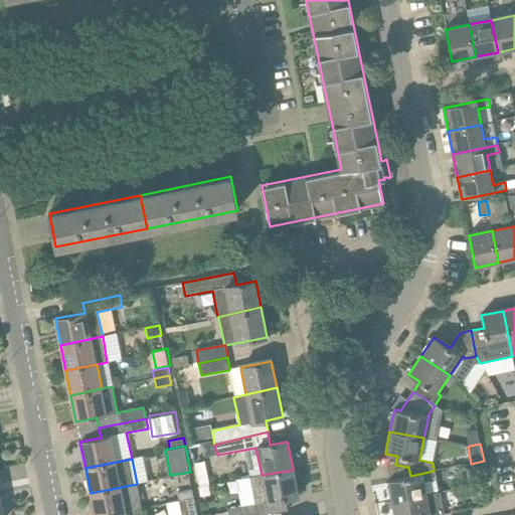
[(270,514),(288,511),(286,499),(299,497),(293,470),(262,475),(249,478),(255,505),(227,510),(228,514),(270,514)]
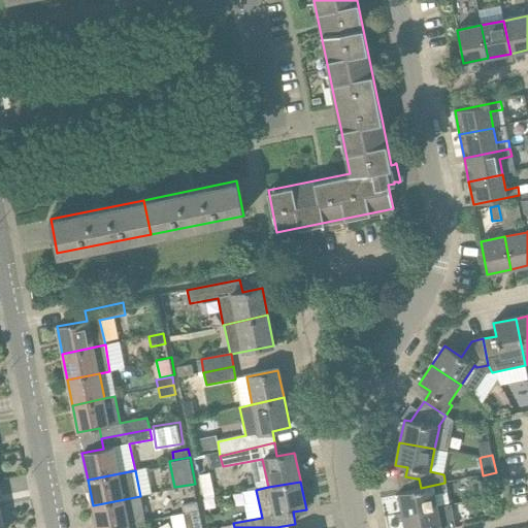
[(402,515),(438,507),(435,494),(447,492),(444,483),(421,488),(398,492),(402,515)]
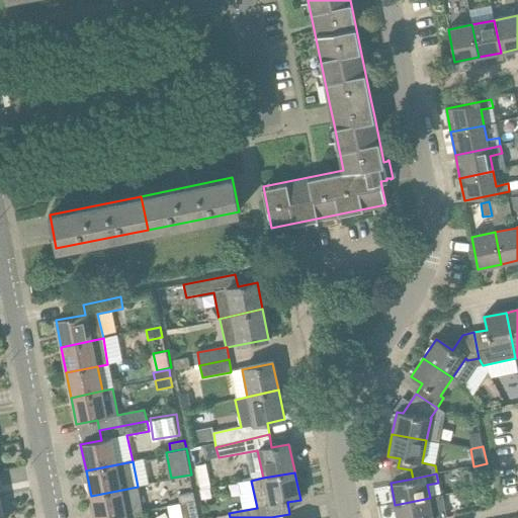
[(94,517),(112,517),(142,512),(138,487),(91,496),(94,517)]
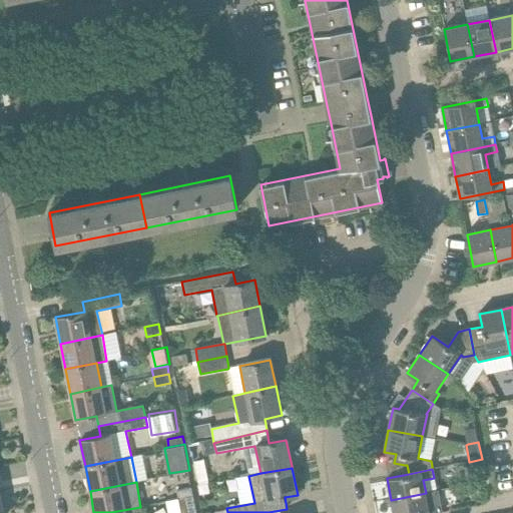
[(178,500),(192,497),(191,489),(176,492),(178,500)]
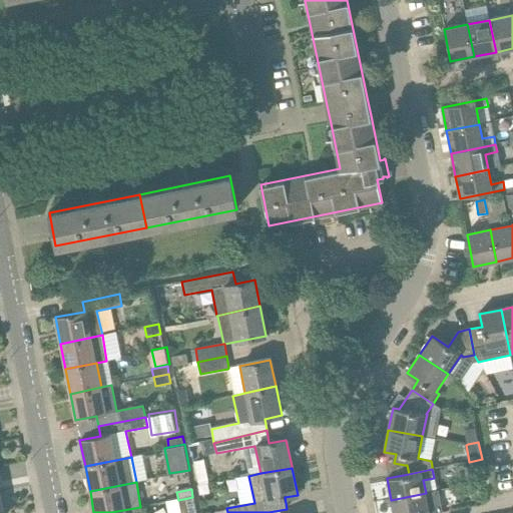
[(441,512),(439,504),(428,506),(426,493),(391,500),(393,512),(441,512)]
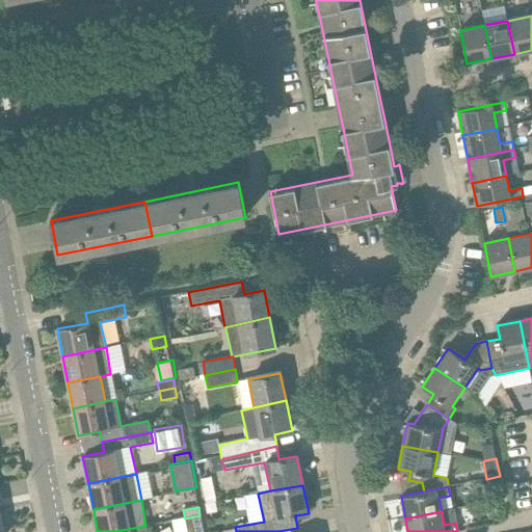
[(203,531),(200,515),(185,519),(187,531),(203,531)]
